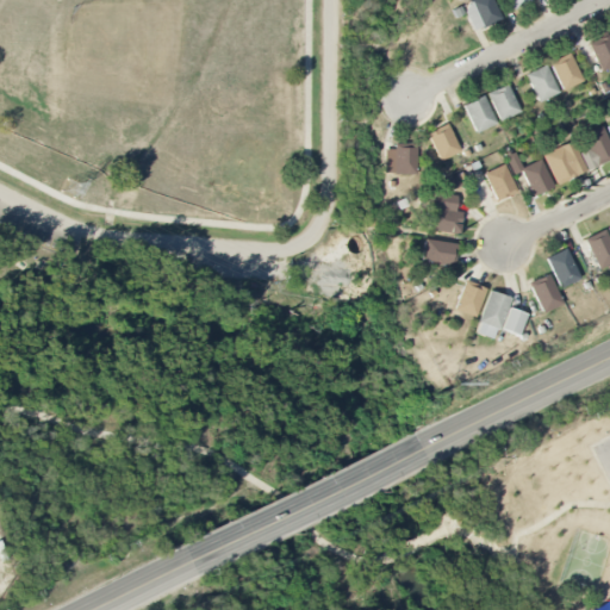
[(500,22),(492,0),(473,0),(462,5),(472,31),(500,22)]
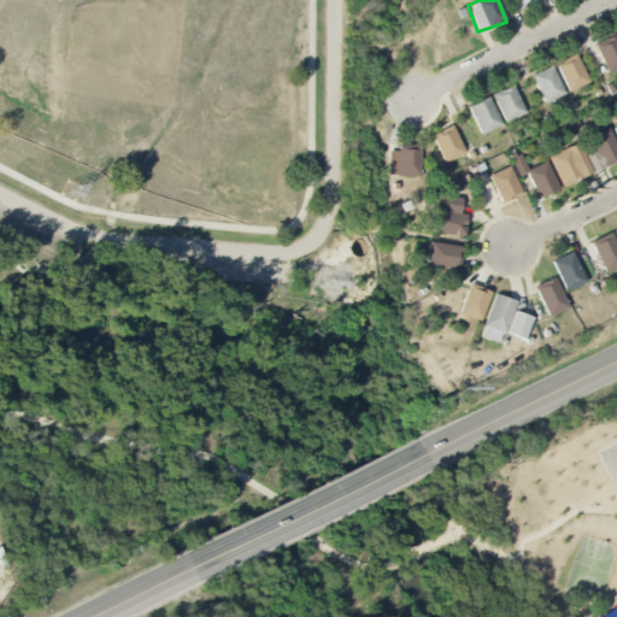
[(538,1),(536,0),(512,0),(517,11),(538,1)]
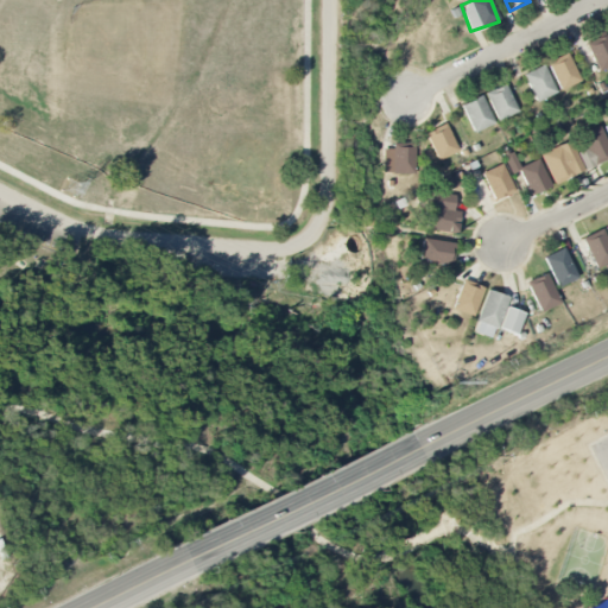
[(586,40),(596,71),(607,67),(607,37),(607,33),(586,40)]
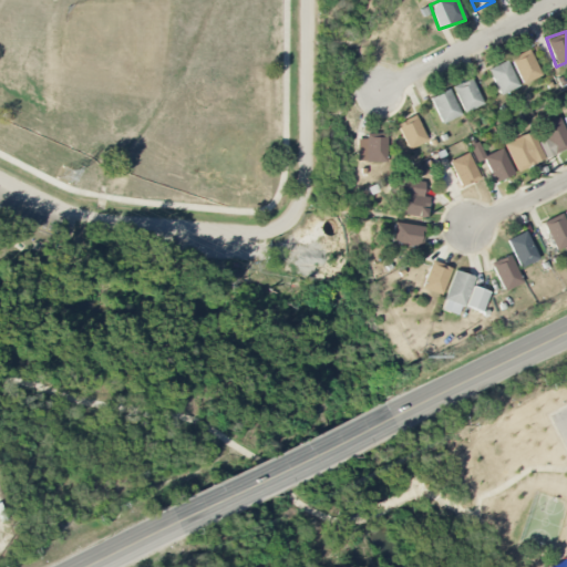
[(511,58),(522,84),(540,76),(529,49),(511,58)]
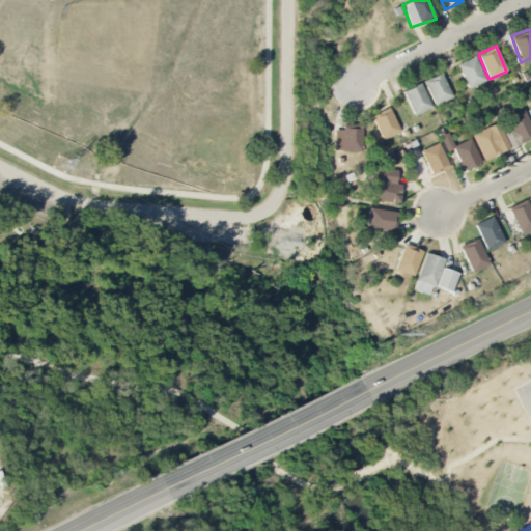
[(485,81),(474,57),(456,65),(468,89),(485,81)]
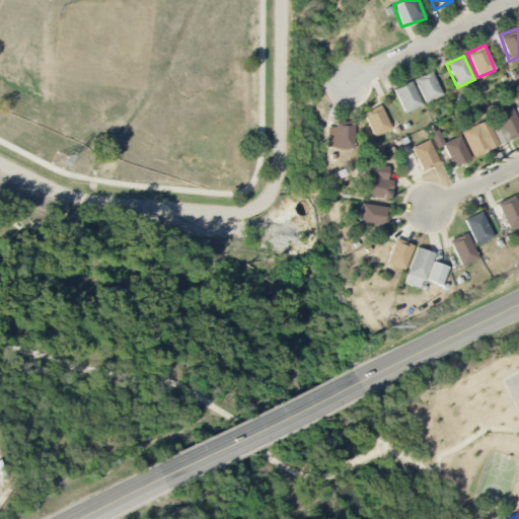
[(424,103),(441,96),(432,72),(414,79),(424,103)]
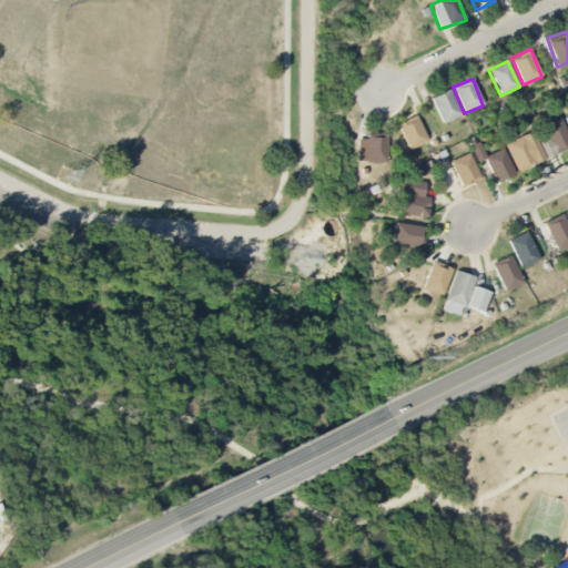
[(442,124),(462,115),(450,89),(430,98),(442,124)]
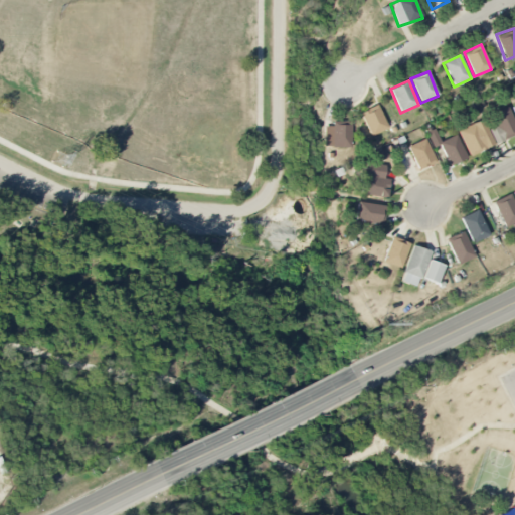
[(370,136),(388,129),(377,105),(360,113),(370,136)]
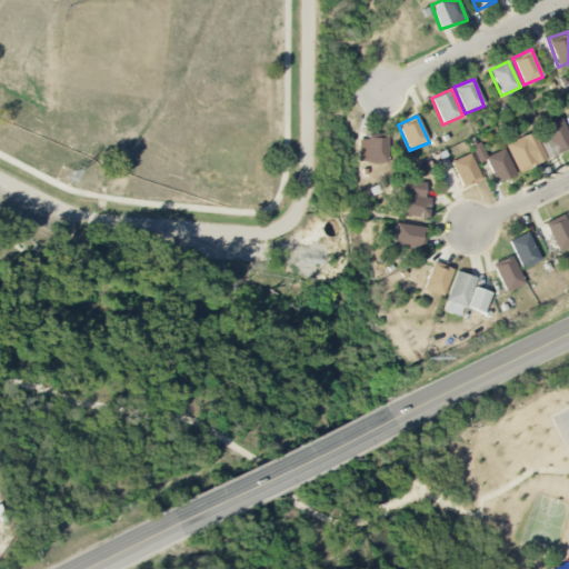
[(542,126),(548,139),(540,142),(547,159),(568,149),(568,136),(561,118),(542,126)]
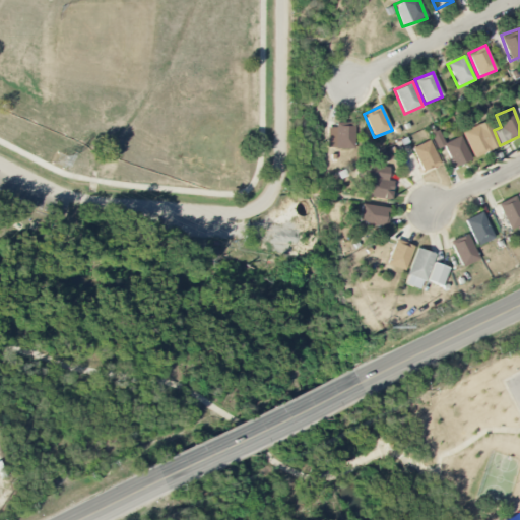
[(499,145),(486,120),(463,131),(475,156),(499,145)]
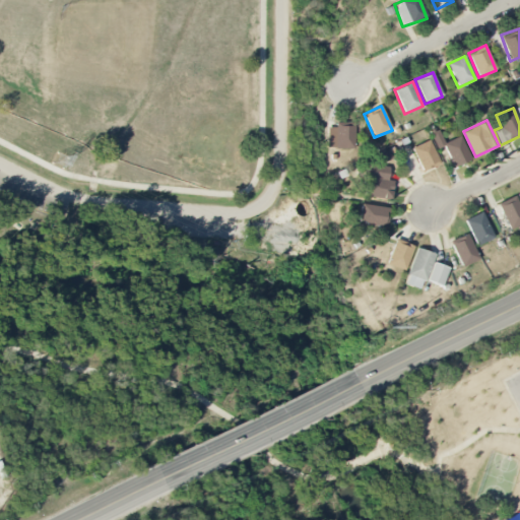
[(326,128),(327,149),(354,148),(353,122),(334,122),(334,128),(326,128)]
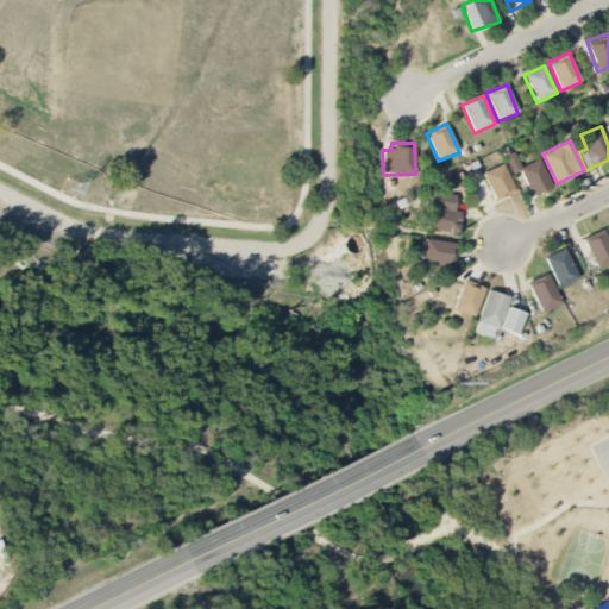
[(520,168),(513,154),(504,158),(512,174),(519,170),(532,196),(552,187),(538,159),(520,168)]
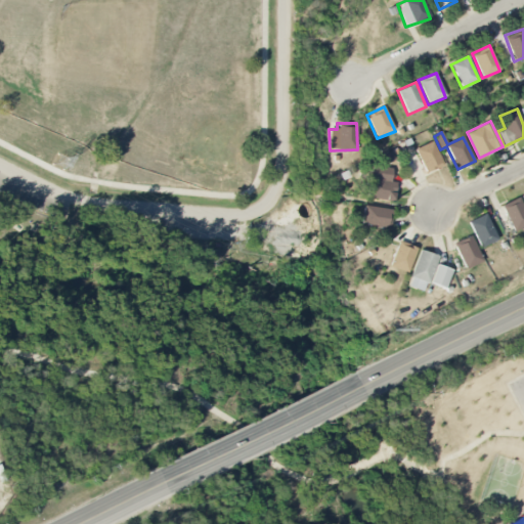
[(416,148),(426,173),(443,166),(433,141),(416,148)]
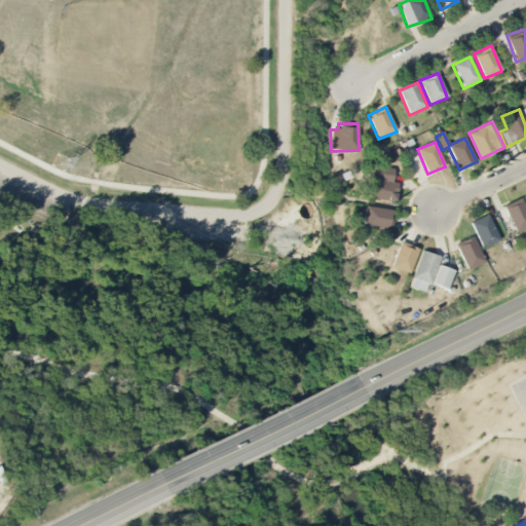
[(369,199),(395,202),(398,183),(391,182),(393,166),(390,166),(392,155),(380,154),(378,166),(373,166),(369,199)]
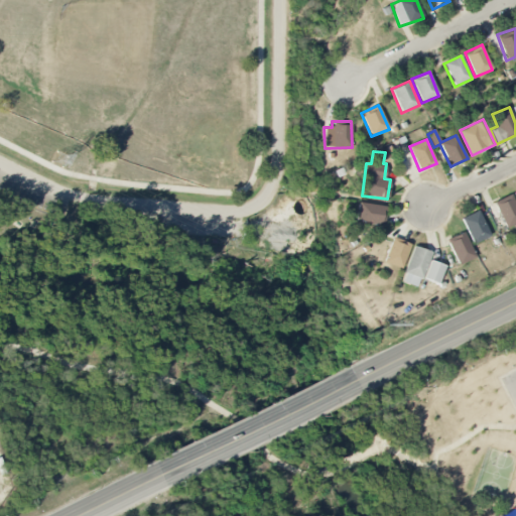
[(493,203),(506,228),(515,223),(515,206),(511,195),(493,203)]
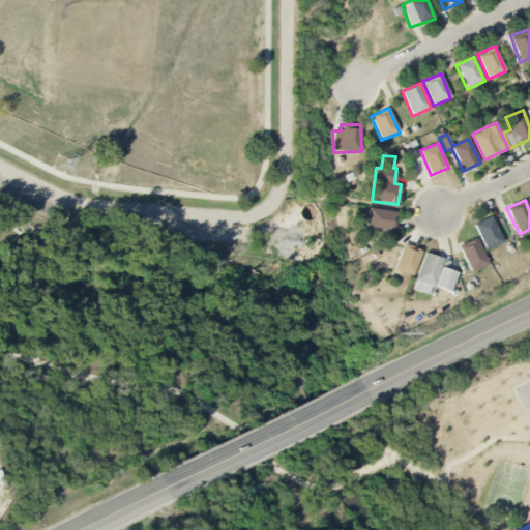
[(394,232),(396,212),(367,208),(365,228),(394,232)]
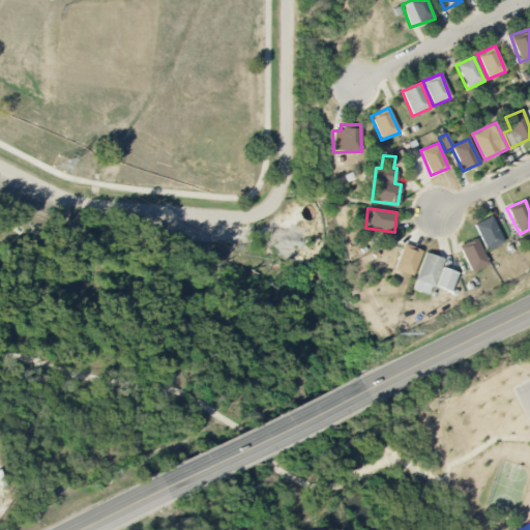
[(503,242),(491,216),(473,225),(487,251),(503,242)]
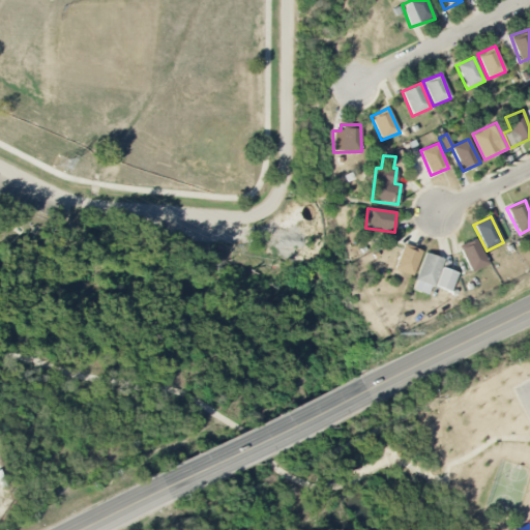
[(459,246),(471,272),(489,265),(475,238),(459,246)]
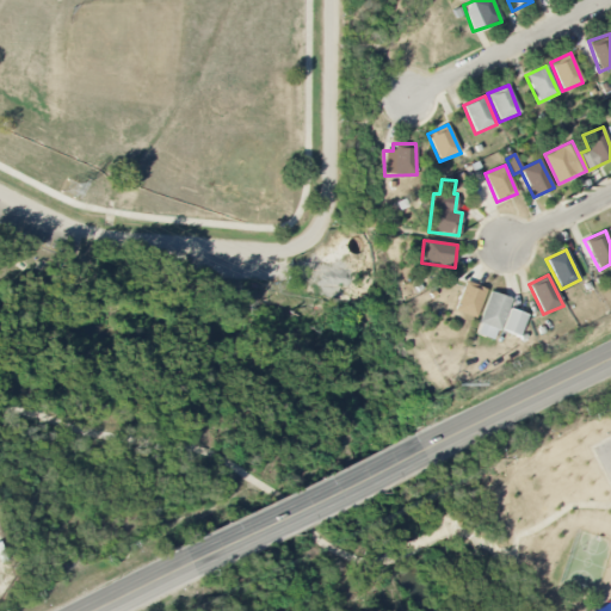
[(477,318),(485,288),(463,282),(456,312),(477,318)]
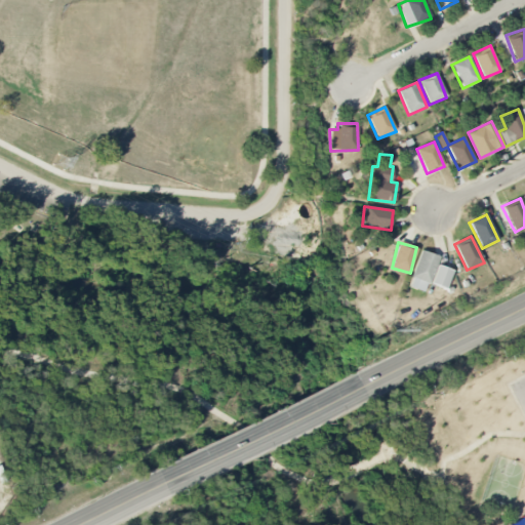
[(408,287),(427,292),(438,256),(419,250),(408,287)]
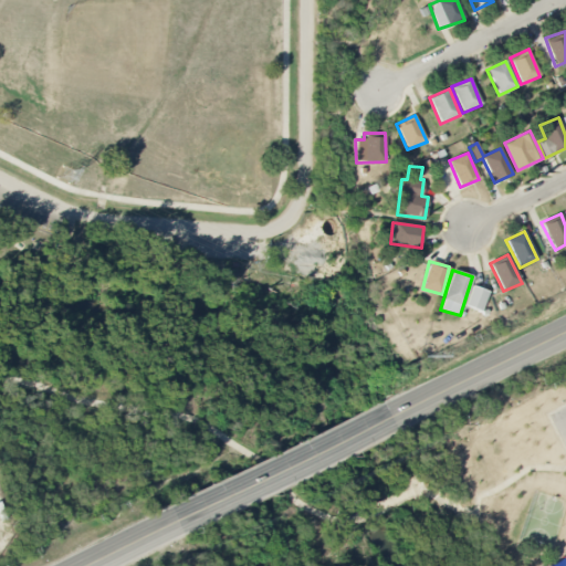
[(481,311),(486,291),(470,286),(464,306),(481,311)]
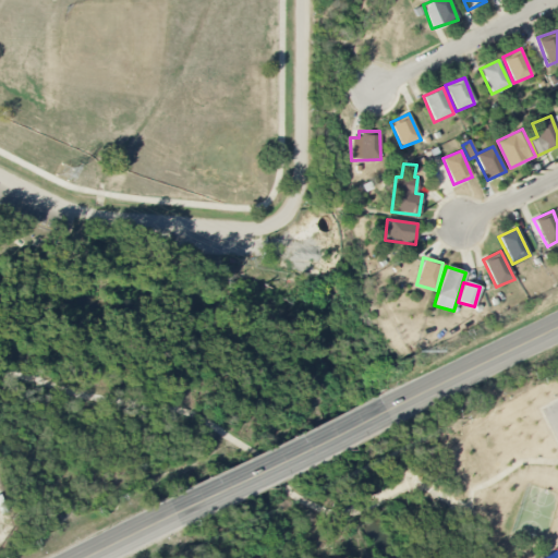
All buildings are outlined.
